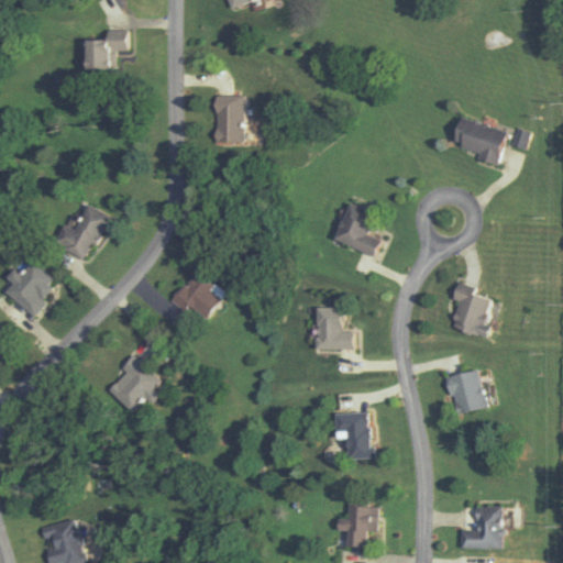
[(83,70),(113,70),(114,48),(130,48),(131,29),(105,28),(105,37),(83,36),(83,70)]
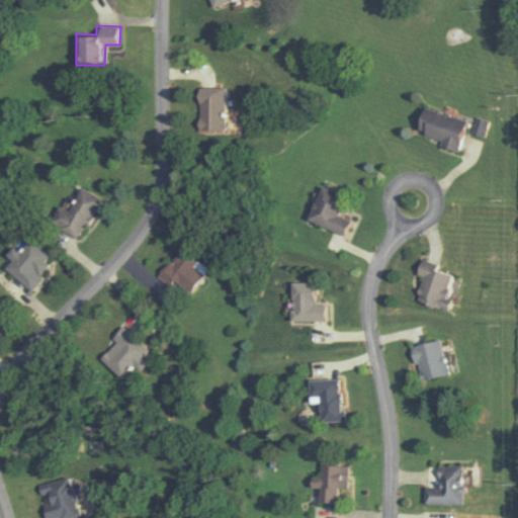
[(224,133),(224,87),(196,88),(197,133),(224,133)]
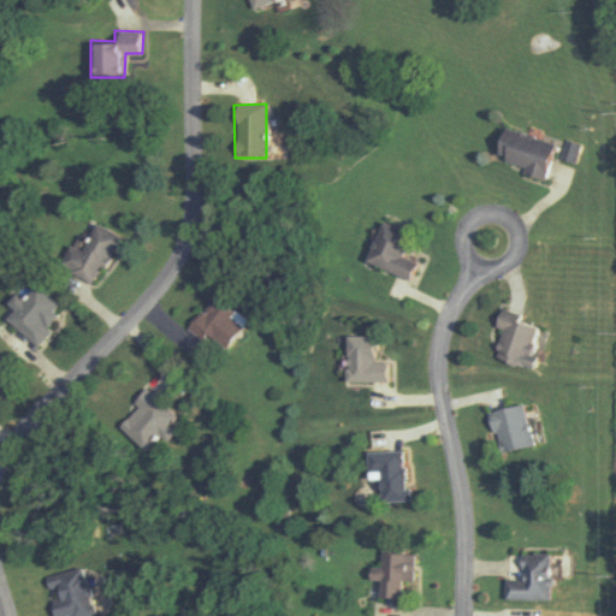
[(521,173),(543,178),(552,140),(501,126),(492,157),(523,164),(521,173)]
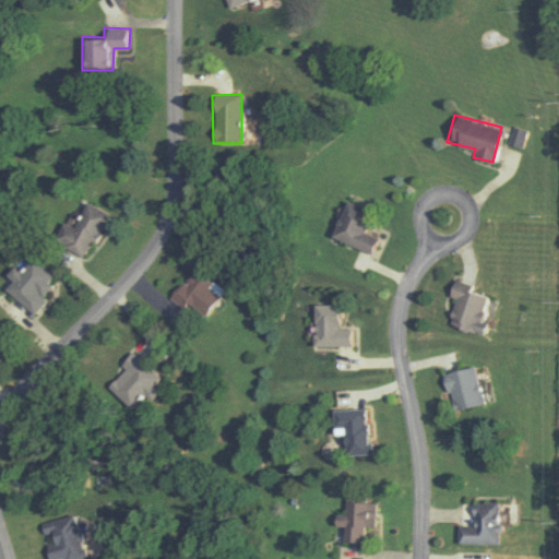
[(331,236),(372,253),(379,237),(365,230),(373,211),(346,199),(331,236)]
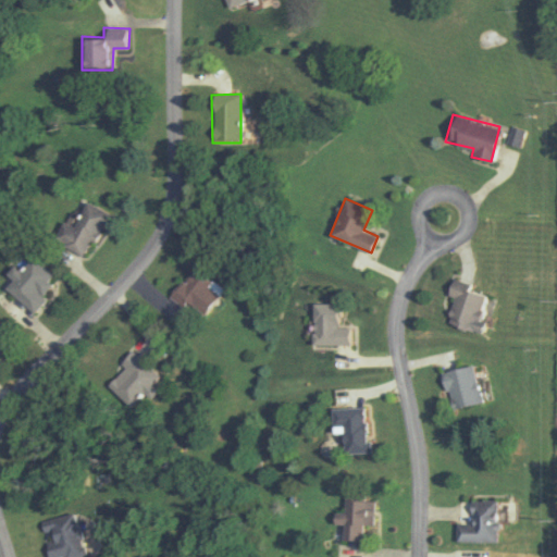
[(85,256),(109,213),(86,200),(73,226),(63,221),(53,239),(85,256)]
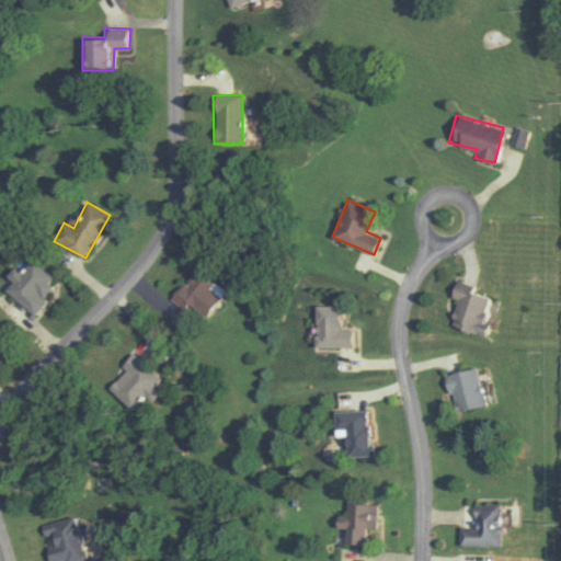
[(4,292),(32,312),(58,279),(32,258),(20,273),(13,267),(7,276),(12,281),(4,292)]
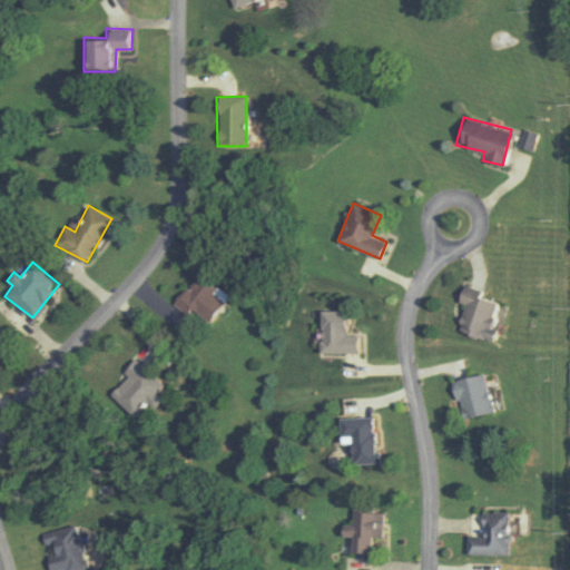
[(226,296),(196,273),(173,303),(203,326),(226,296)]
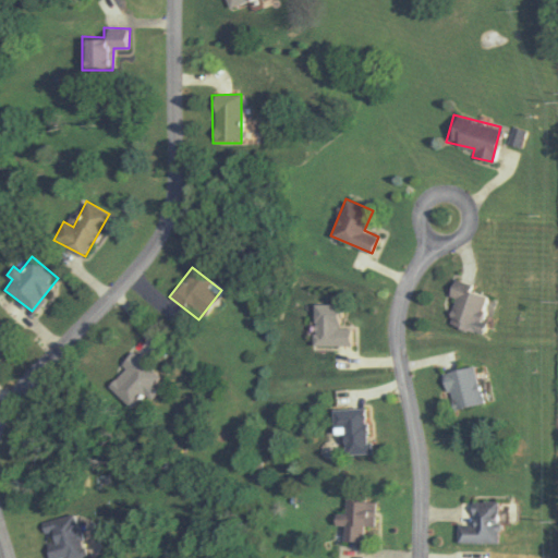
[(447,324),(477,332),(487,295),(466,290),(469,282),(451,278),(447,294),(455,296),(447,324)]
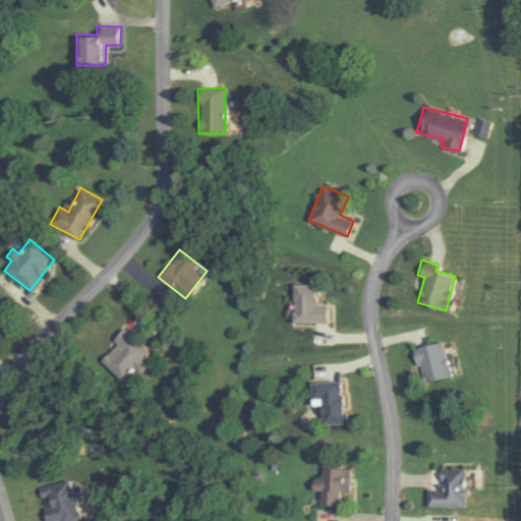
[(291,322),(327,322),(327,305),(317,305),(317,283),(291,283),(291,322)]
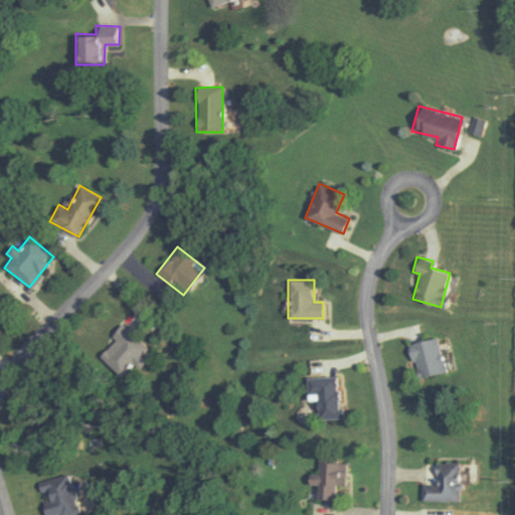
[(108,335),(113,340),(99,355),(120,376),(132,363),(138,368),(145,360),(140,355),(146,348),(120,323),(108,335)]
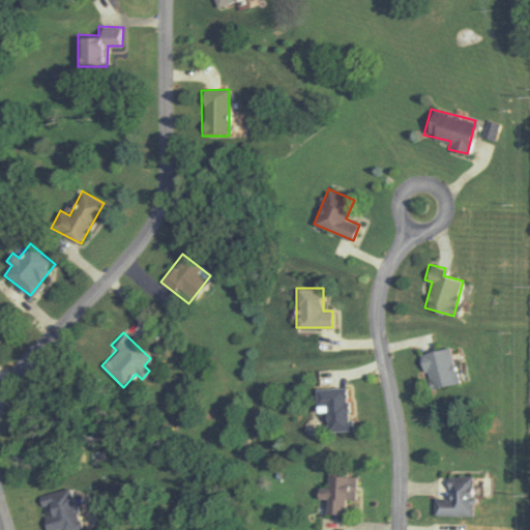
[(458,383),(449,347),(420,353),(429,390),(458,383)]
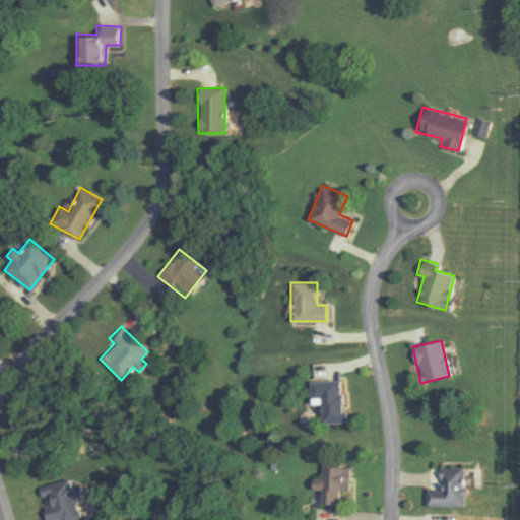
[(309,398),(319,398),(320,424),(342,423),(341,380),(309,381),(309,398)]
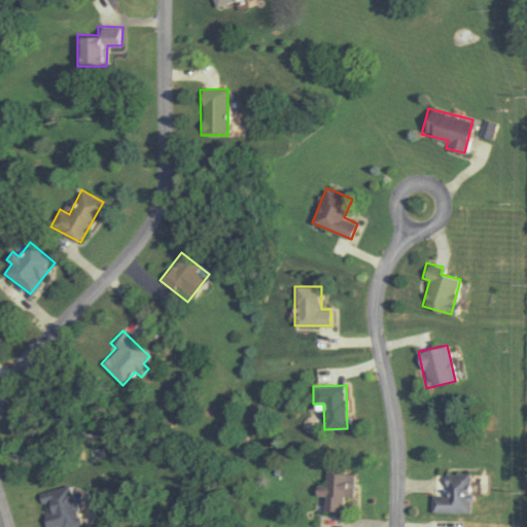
[(322,511),(340,511),(340,496),(352,497),(352,473),(344,472),(344,467),(324,467),(324,485),(313,485),(313,495),(322,496),(322,511)]
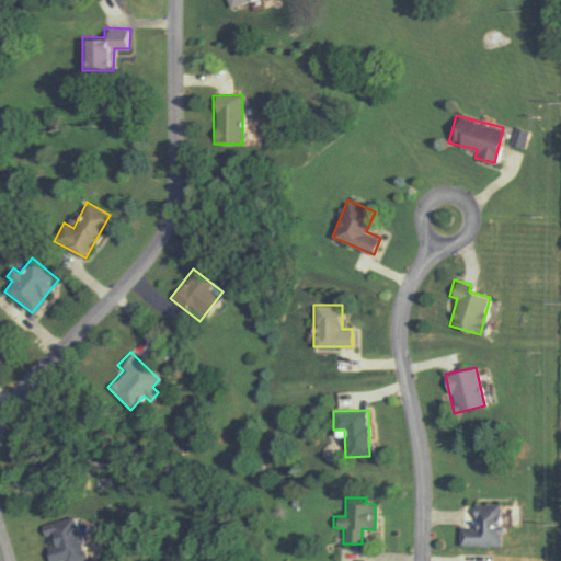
[(458,546),(502,545),(501,503),(473,504),(473,526),(458,526),(458,546)]
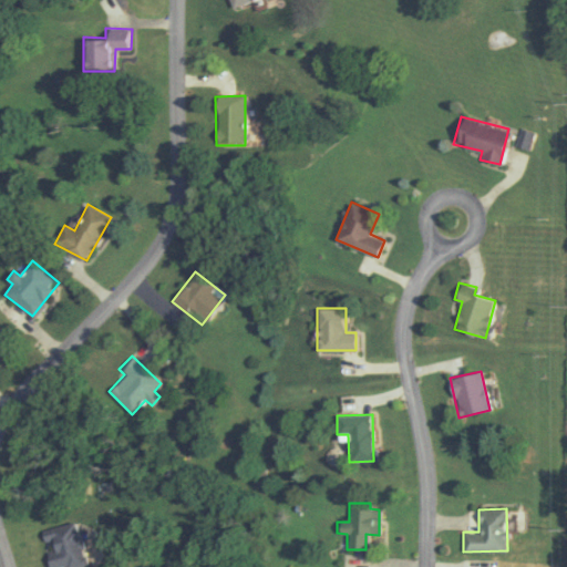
[(75,522),(40,531),(48,566),(68,566),(85,563),(75,522)]
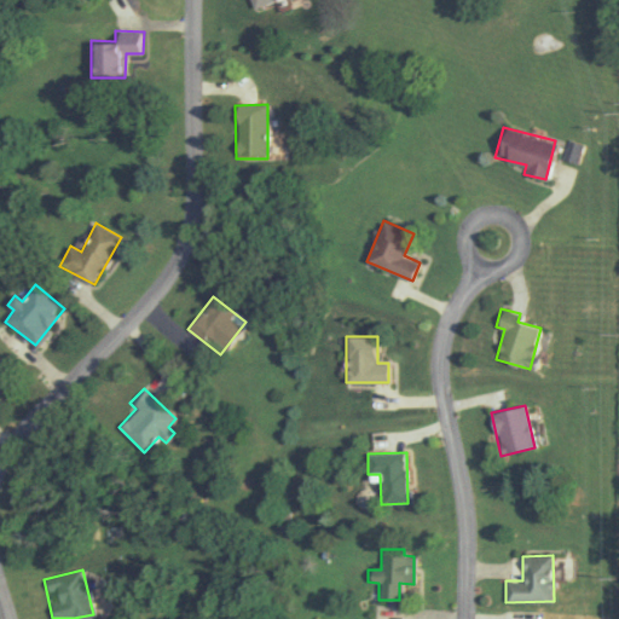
All buildings are outlined.
